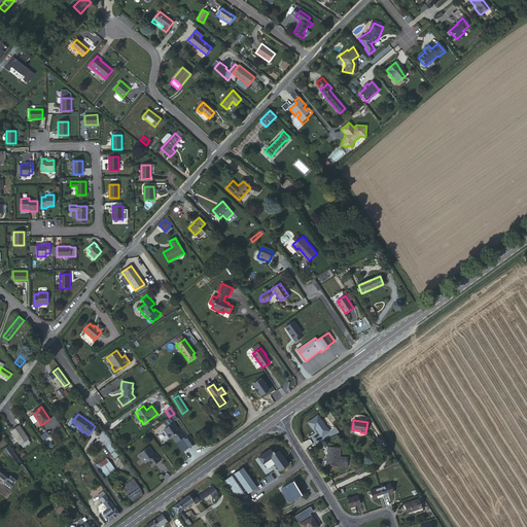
[(173,422),(164,429),(167,432),(167,434),(169,438),(171,438),(172,436),(177,443),(185,435),(180,428),(178,429),(176,427),(177,427),(173,422)]
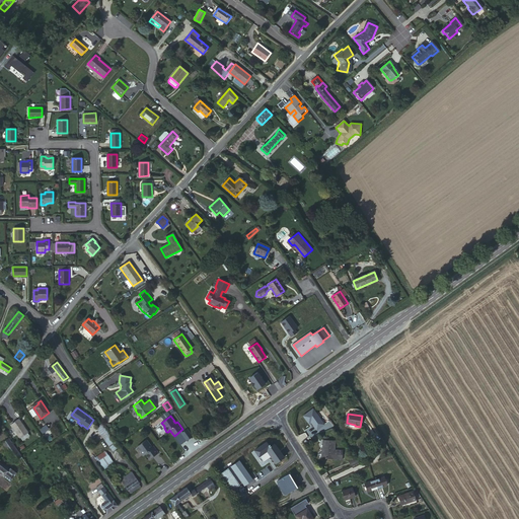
[(11,425),(17,433),(24,428),(19,420),(11,425)]
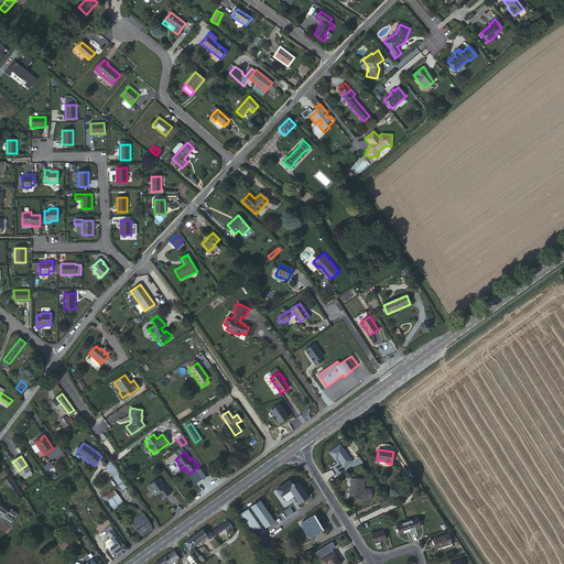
[(115,477),(119,474),(111,462),(106,465),(115,477)]
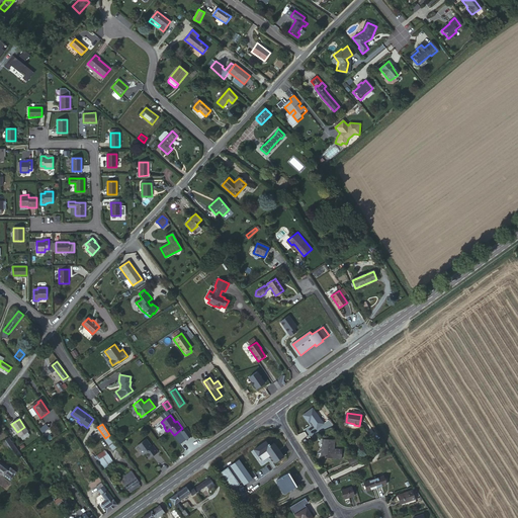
[(24,427),(17,432),(20,437),(27,432),(24,427)]
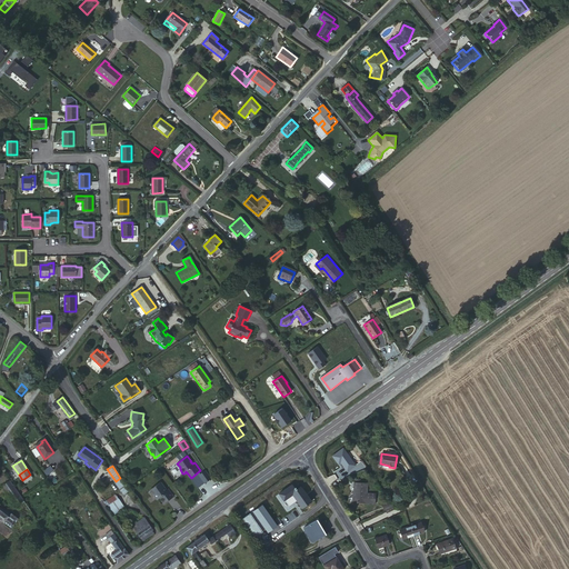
[(10,481),(3,472),(0,477),(0,480),(3,486),(10,481)]
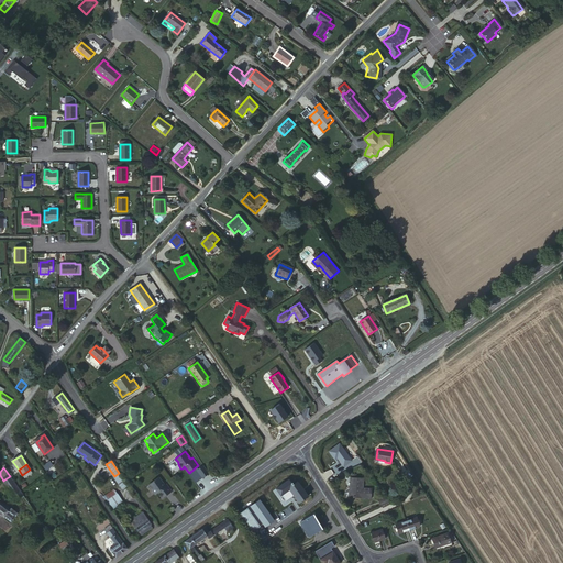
[(128,485),(119,473),(114,476),(123,489),(128,485)]
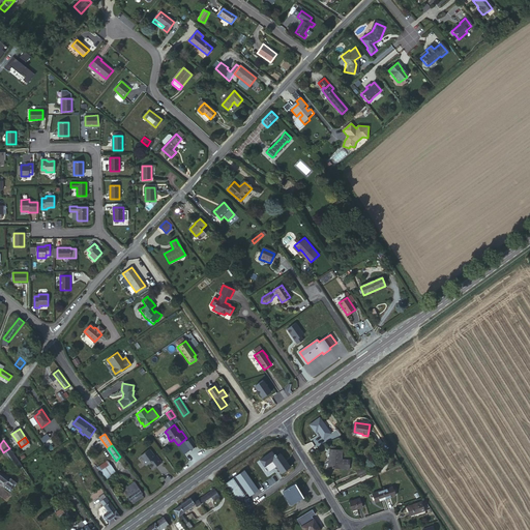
[(9,448),(3,452),(16,470),(22,466),(16,458),(9,448)]
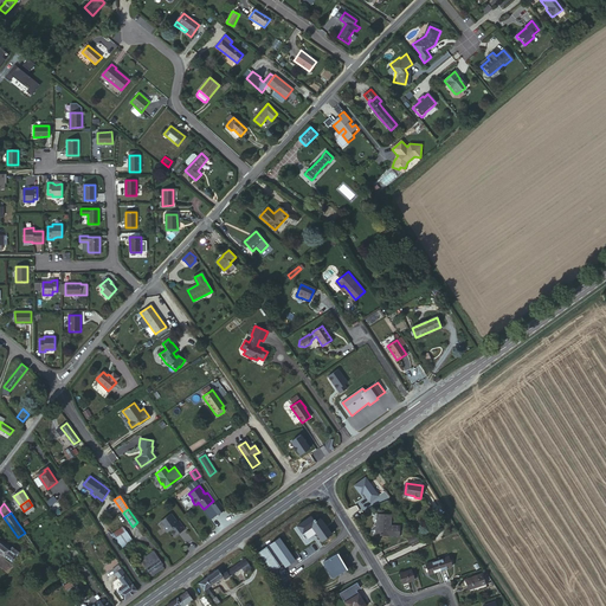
[(171,513),(160,522),(162,526),(162,528),(165,533),(167,533),(169,530),(174,536),(185,528),(179,521),(176,522),(174,520),(175,519),(171,513)]
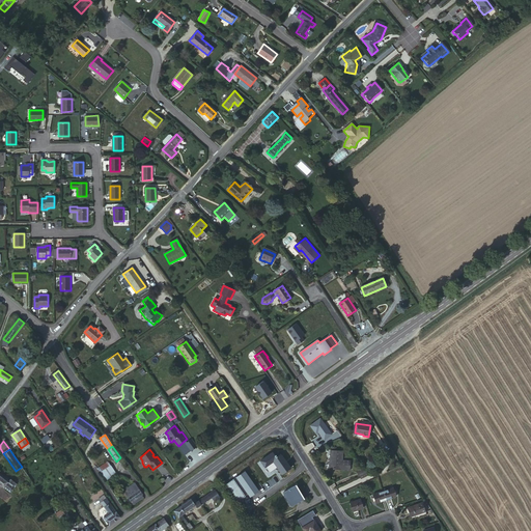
[(282,475),(291,468),(281,454),(276,457),(272,451),(259,460),(264,467),(266,467),(270,473),(277,468),(282,475)]
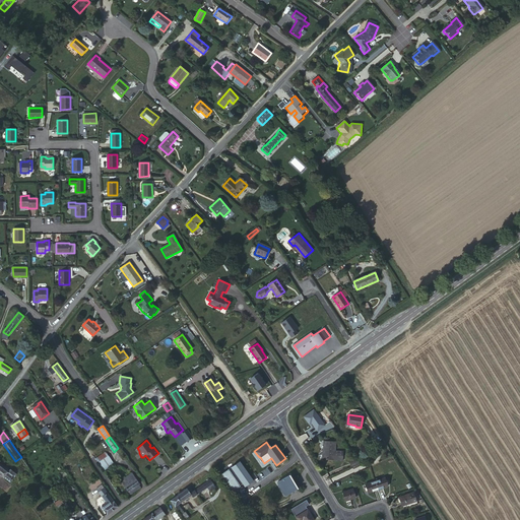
[(324,442),(323,459),(334,460),(334,459),(342,460),(343,452),(334,452),(334,450),(335,450),(335,442),(324,442)]
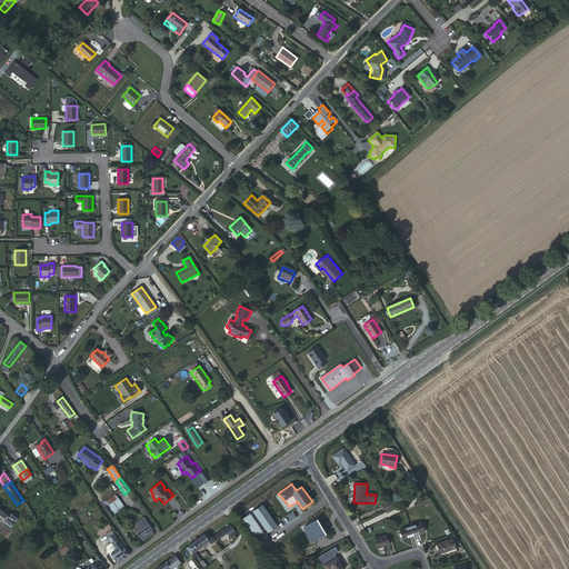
[(81,490),(76,493),(78,498),(88,491),(83,485),(79,487),(81,490)]
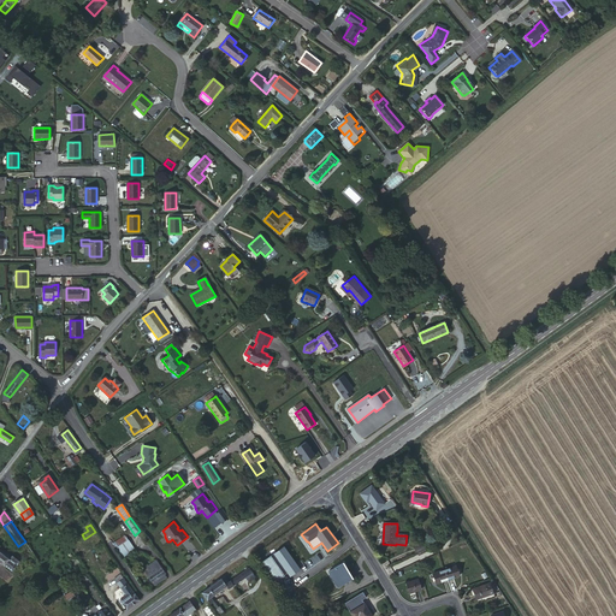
[(117,548),(128,540),(124,535),(113,543),(117,548)]
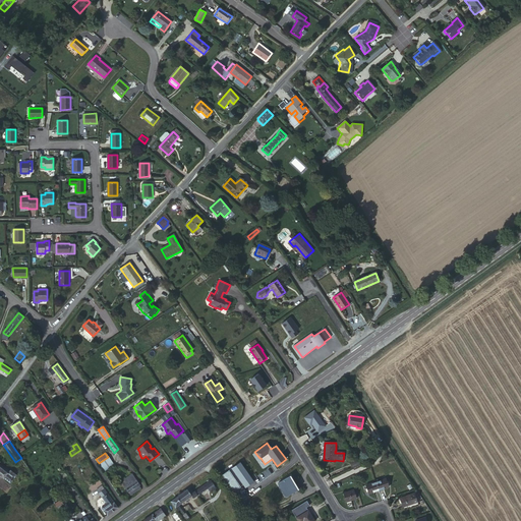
[(99,463),(104,471),(114,464),(109,456),(108,457),(99,463)]
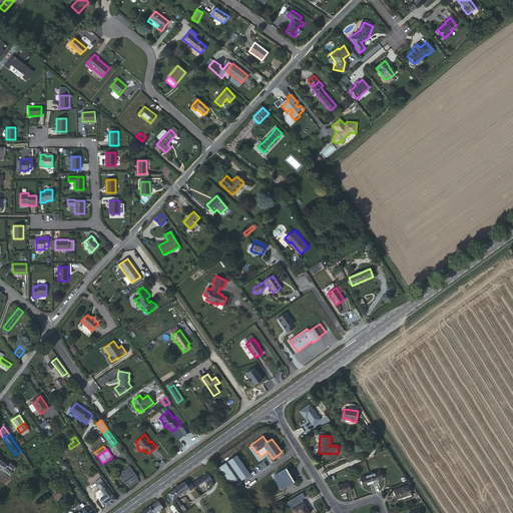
[(352,453),(345,457),(348,461),(355,458),(352,453)]
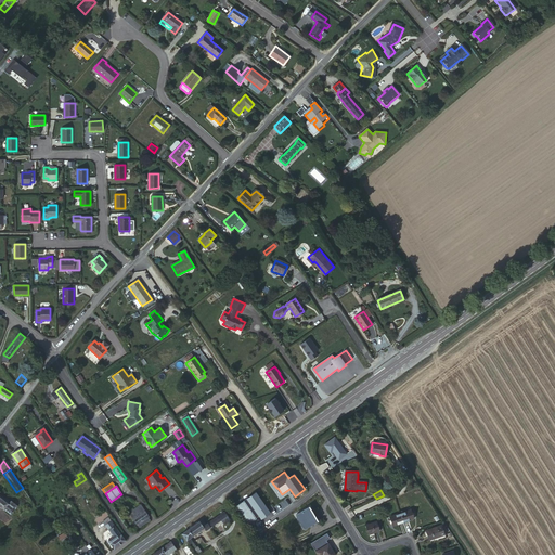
[(1,495),(3,494),(0,491),(0,505),(2,507),(2,506),(11,513),(17,505),(14,503),(8,498),(5,499),(1,495)]
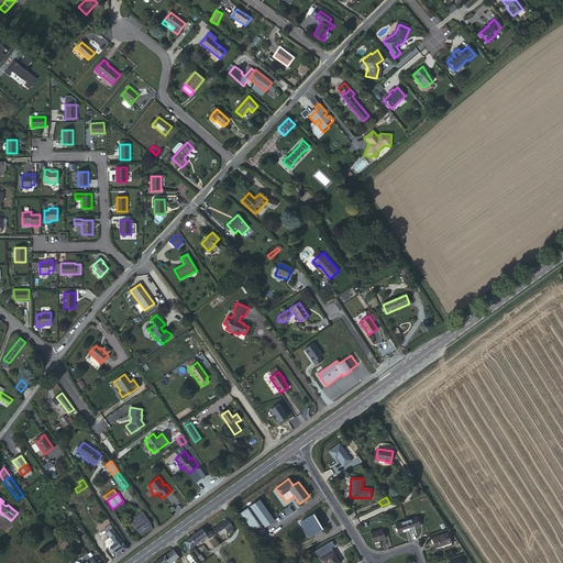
[(240,514),(252,531),(263,525),(265,527),(275,520),(260,499),(240,514)]
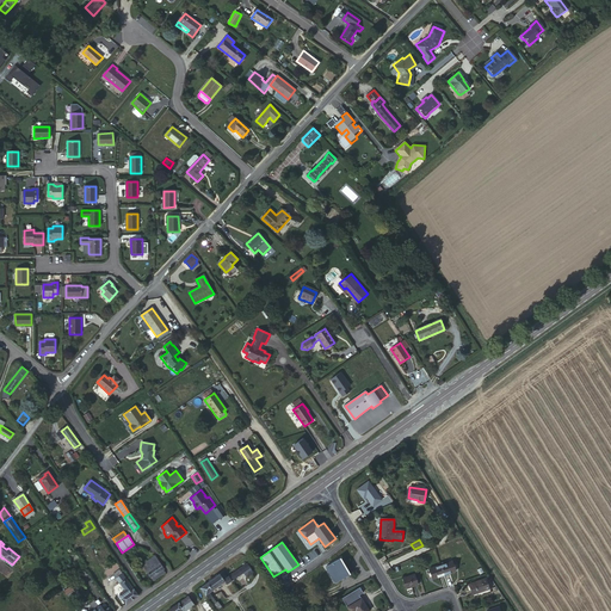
[(142,565),(150,578),(162,569),(164,568),(155,556),(142,565)]
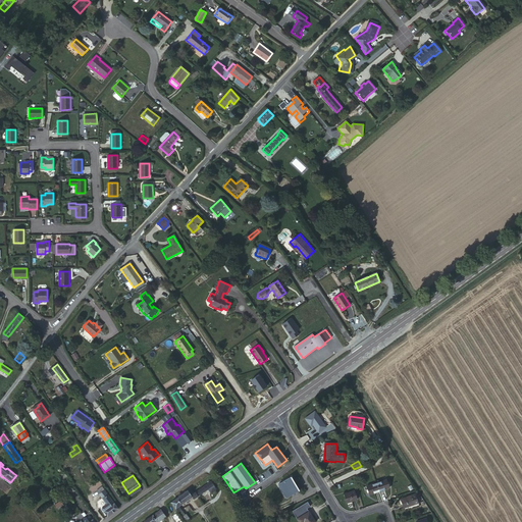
[(290,477),(279,483),(284,491),(282,492),(285,498),(298,490),(295,485),(290,477)]
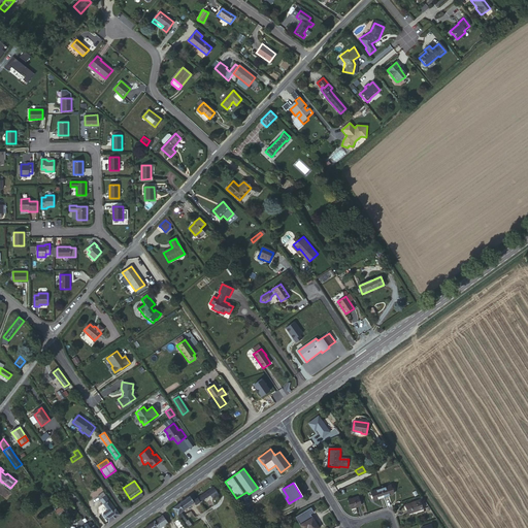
[(391,485),(381,489),(383,497),(394,494),(393,492),(395,491),(394,488),(392,488),(391,485)]
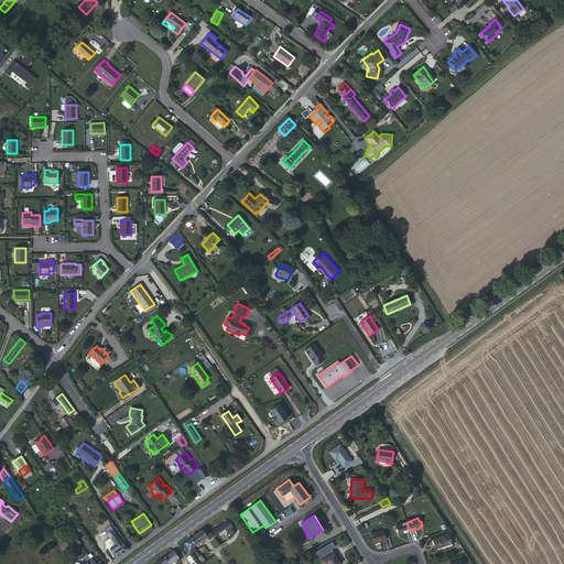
[(214,535),(215,538),(216,537),(215,535),(225,529),(230,524),(227,520),(210,532),(214,535)]
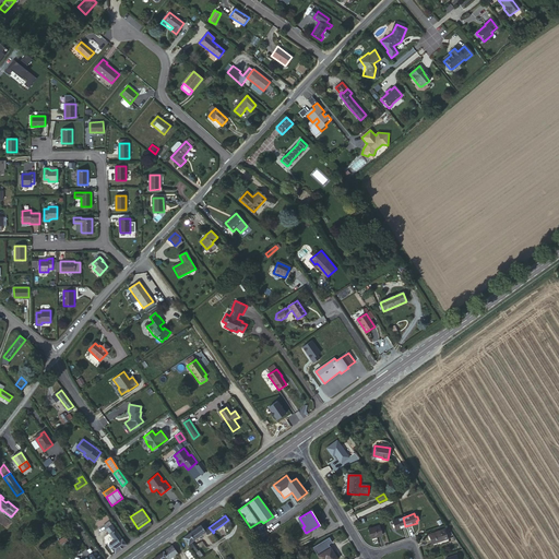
[(405,526),(403,518),(392,521),(395,531),(405,526)]
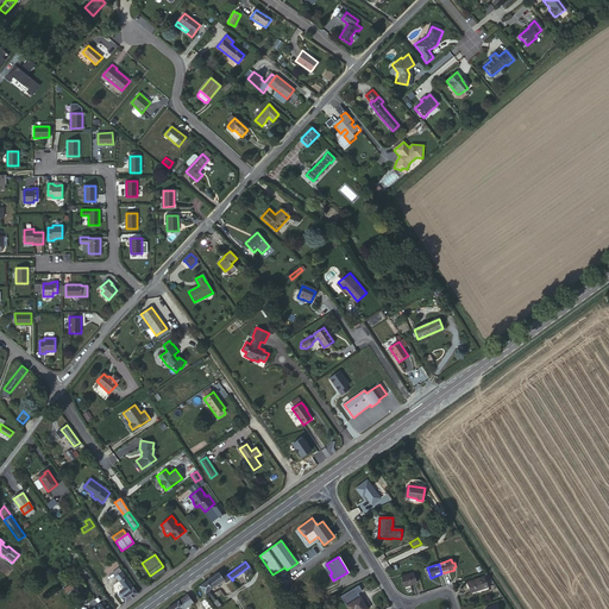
[(162,567),(150,576),(152,578),(164,571),(163,569),(162,567)]
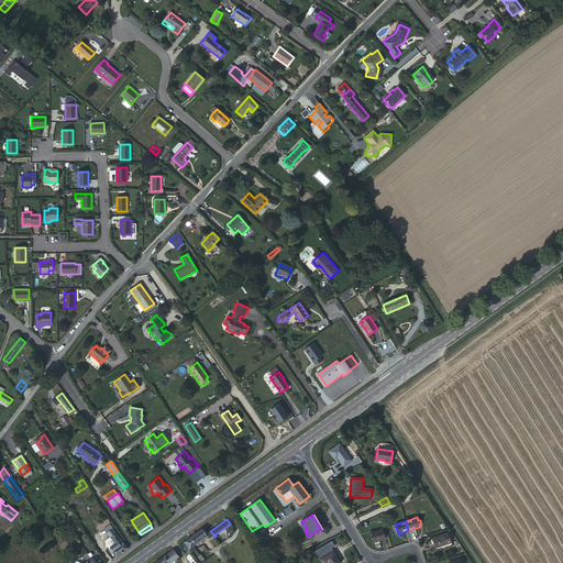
[(116,556),(127,549),(112,529),(108,533),(116,544),(110,549),(116,556)]
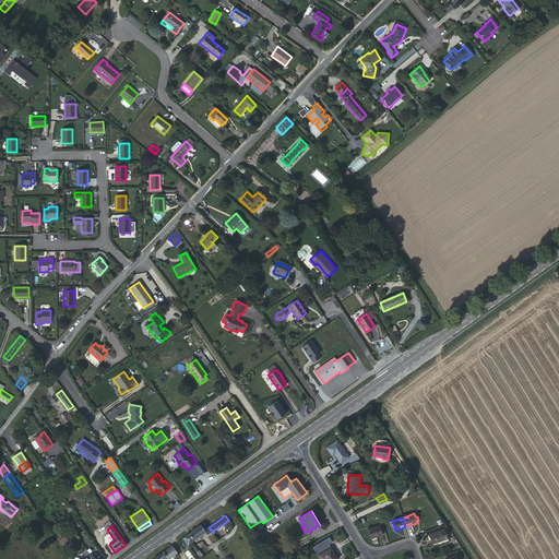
[(201,525),(189,533),(194,539),(206,532),(207,534),(212,531),(209,527),(207,528),(205,530),(201,525)]
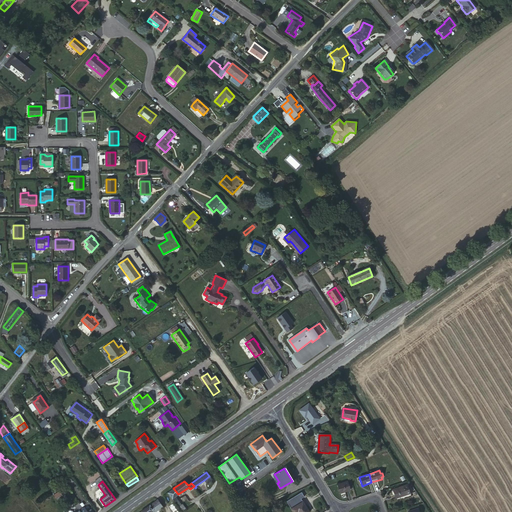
[(347,481),(337,485),(340,493),(350,490),(347,481)]
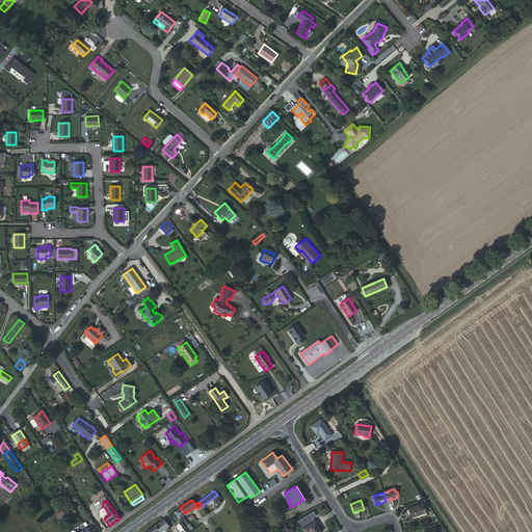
[(410,517),(422,513),(419,506),(408,509),(410,517)]
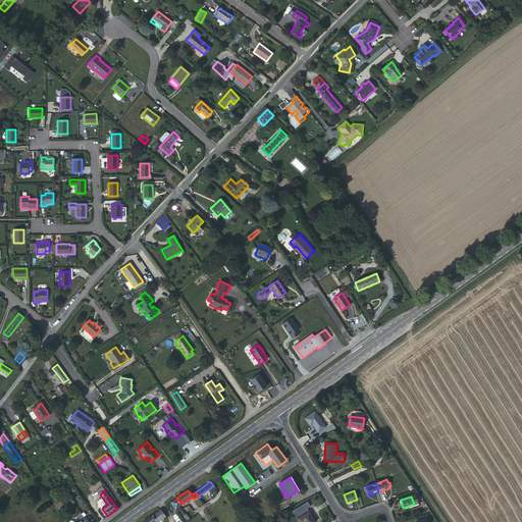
[(176,498),(171,502),(178,512),(181,510),(178,506),(181,504),(176,498)]
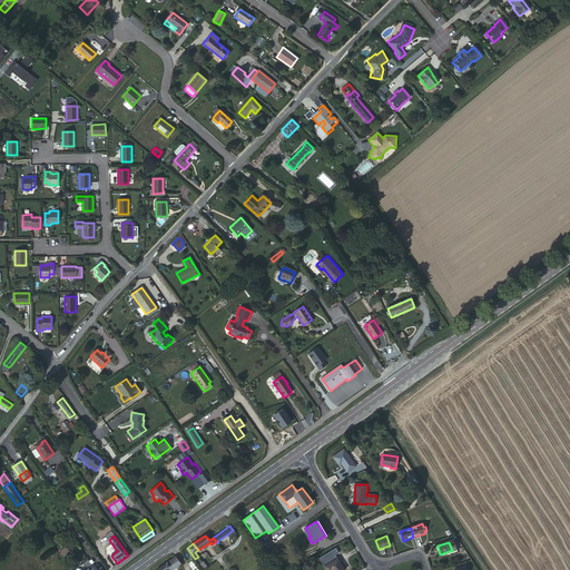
[(67,548),(60,552),(64,557),(70,552),(67,548)]
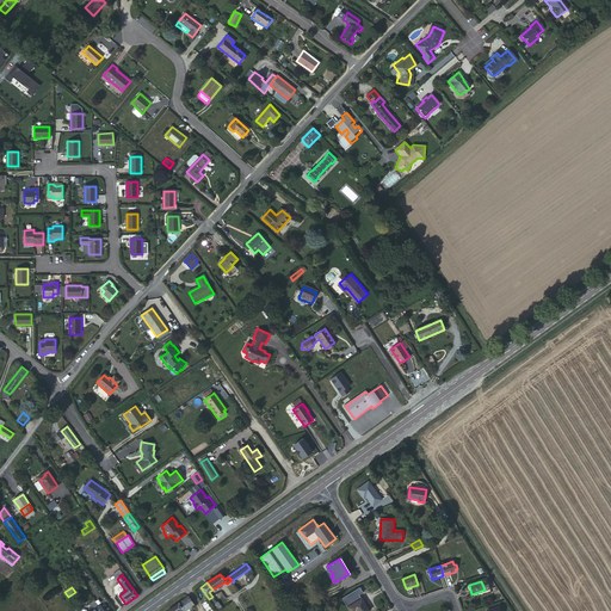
[(369,610),(359,596),(363,593),(360,588),(343,599),(349,610),(369,610)]
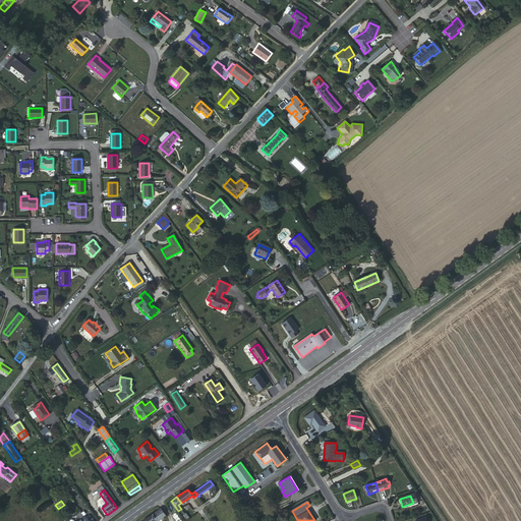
[(161,509),(142,520),(157,520),(165,516),(161,509)]
